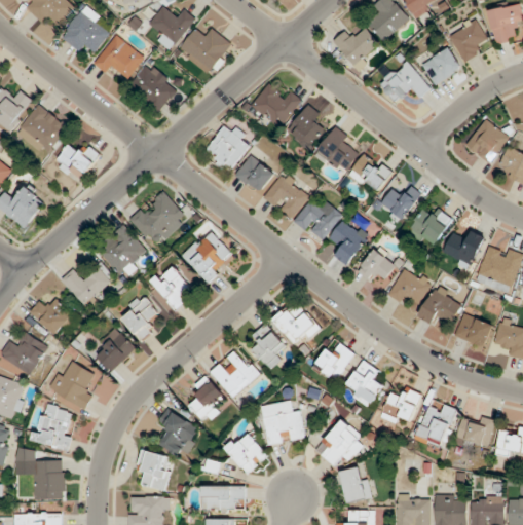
[(28,0),(23,6),(42,24),(49,16),(57,24),(73,6),(66,0),(28,0)]
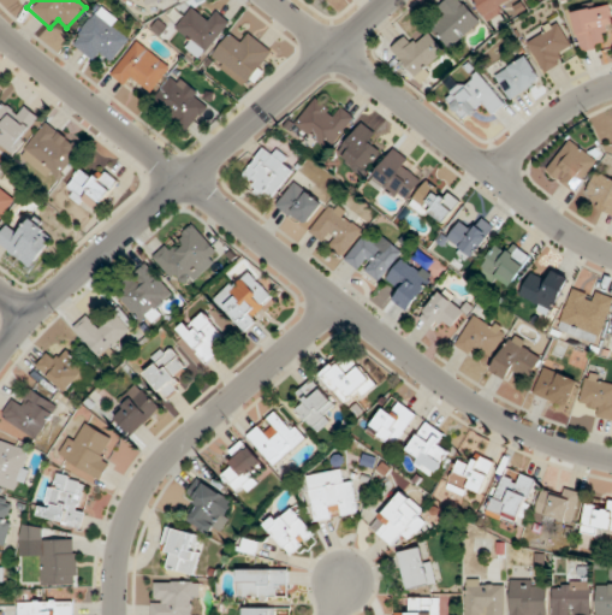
[(441,0),(434,4),(441,19),(433,23),(443,43),(475,28),(462,0),(441,0)]
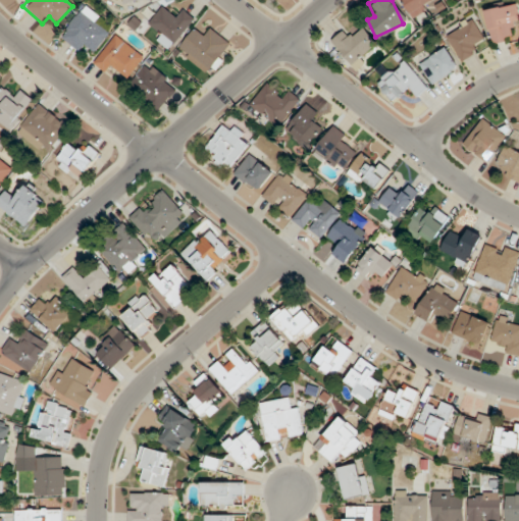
[(397,0),(408,17),(434,0),(397,0)]
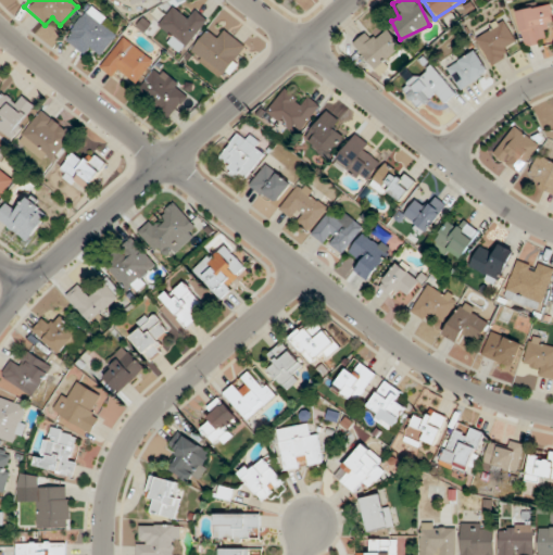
[(515,10),(523,47),(544,41),(542,29),(552,26),(552,25),(548,2),(515,10)]
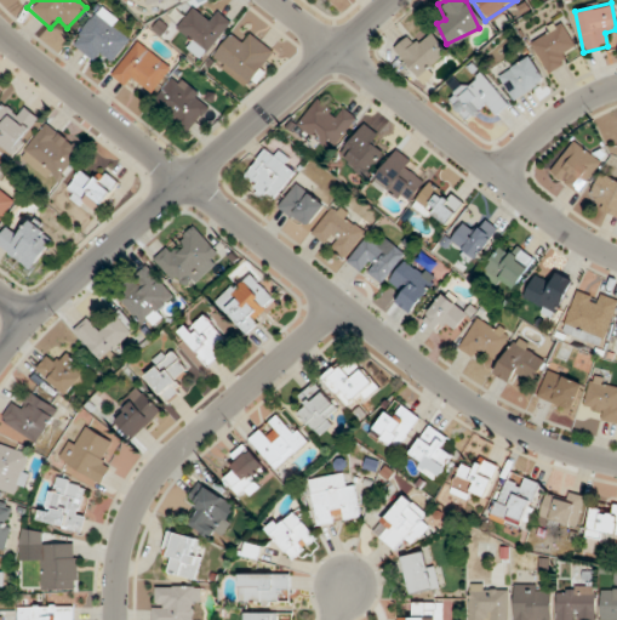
[(126,39),(115,30),(121,23),(98,5),(69,43),(92,61),(100,52),(110,60),(126,39)]
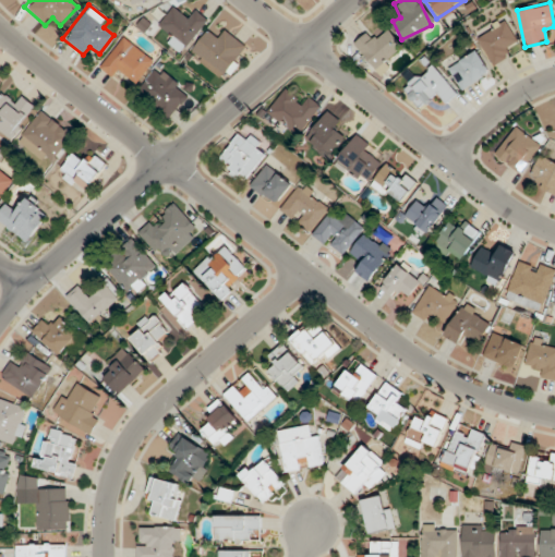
[(184,16),(172,5),(156,24),(183,48),(207,21),(192,8),(184,16)]
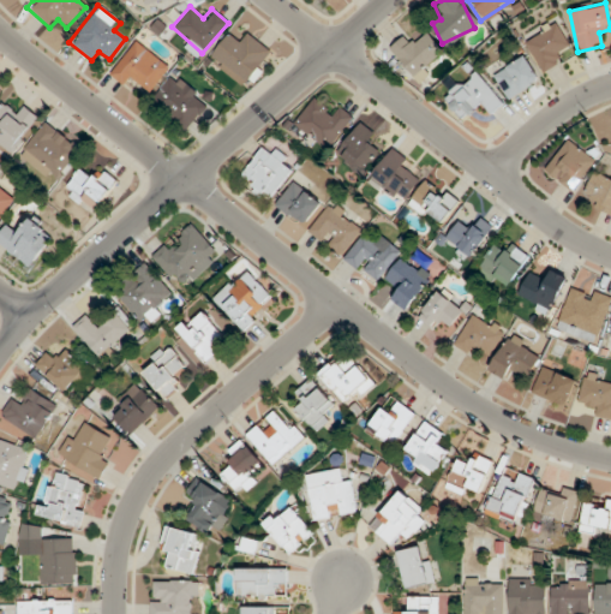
[(562,60),(557,51),(567,46),(556,24),(522,39),(537,71),(562,60)]
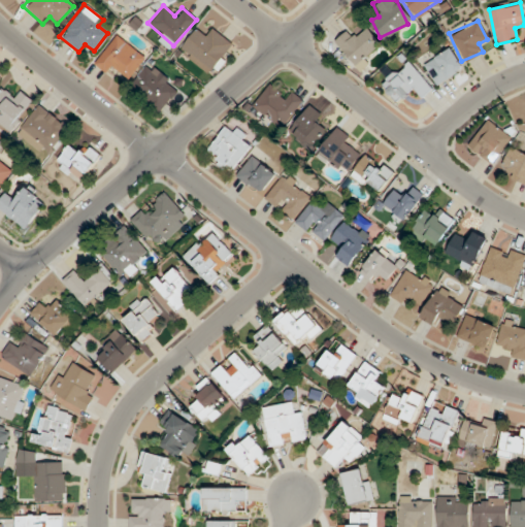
[(177,48),(208,74),(233,44),(211,26),(203,35),(195,28),(177,48)]
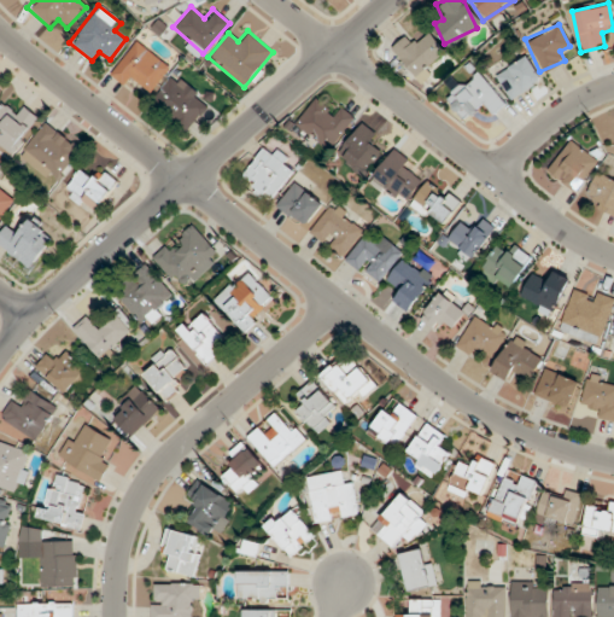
[(416,41),(408,33),(390,50),(420,81),(436,65),(430,59),(442,48),(426,31),(416,41)]
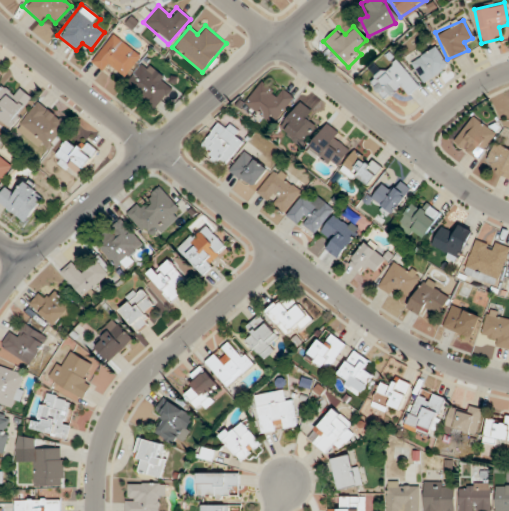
[(140,54),(109,33),(90,61),(103,70),(108,64),(125,76),(140,54)]
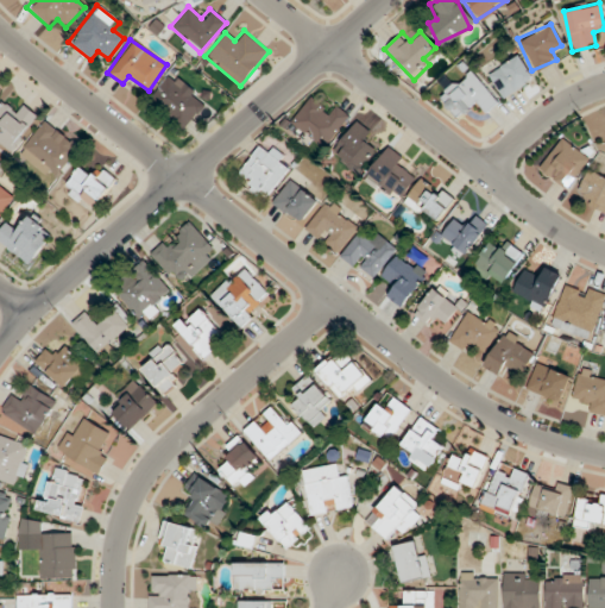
[(486,75),(502,98),(531,77),(517,55),(486,75)]
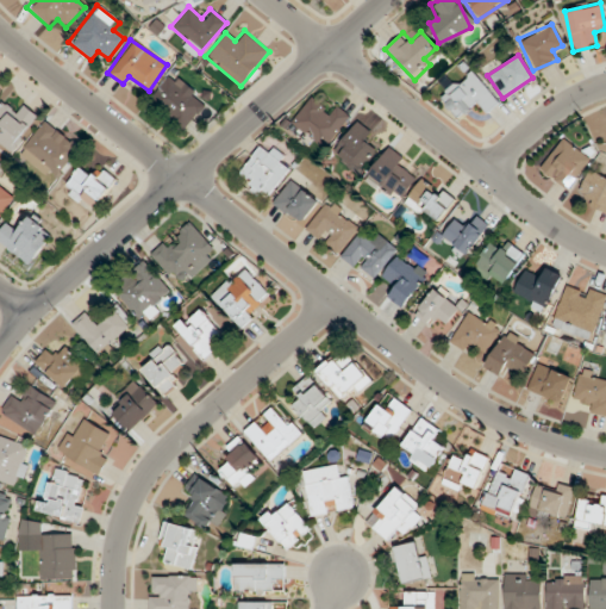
[(185,128),(206,101),(169,72),(148,99),(185,128)]
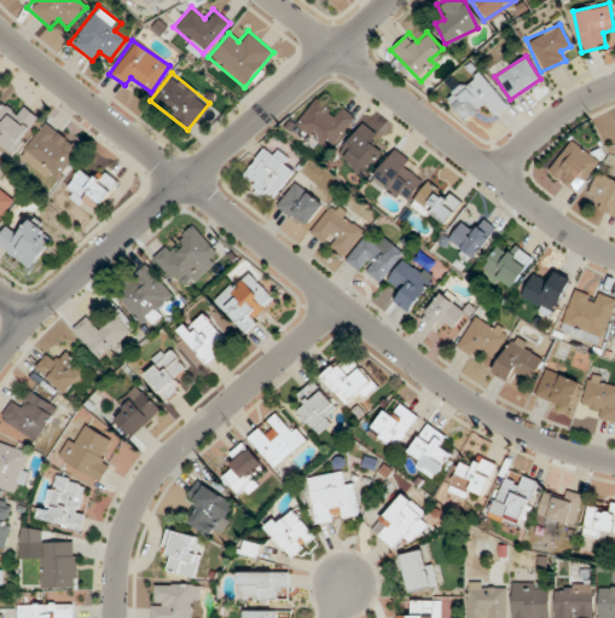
[(469,115),(485,126),(505,98),(471,73),(447,104),(465,119),(469,115)]
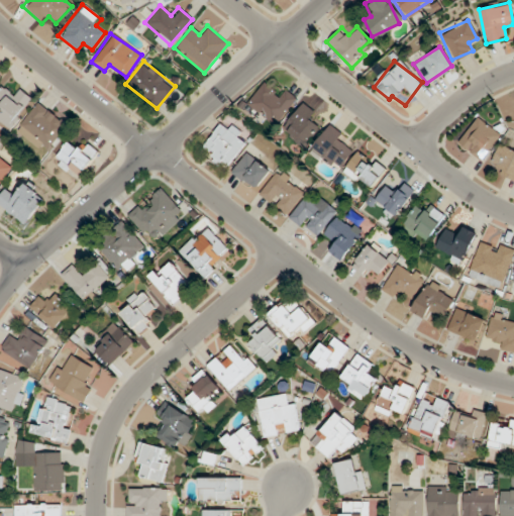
[(246,103),(274,125),(296,99),(283,89),(278,95),(263,83),(246,103)]
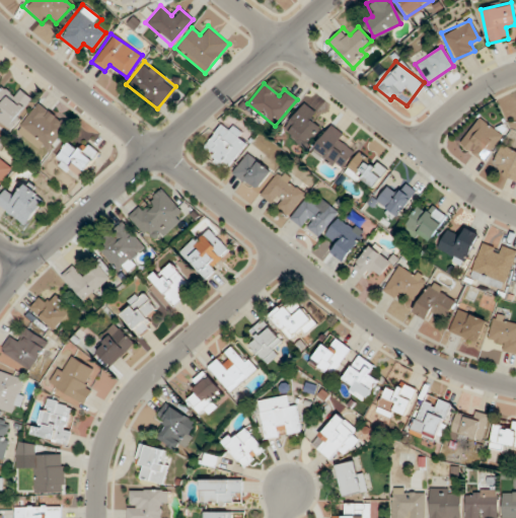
[(0,125),(8,132),(32,98),(18,88),(13,96),(0,85),(0,125)]
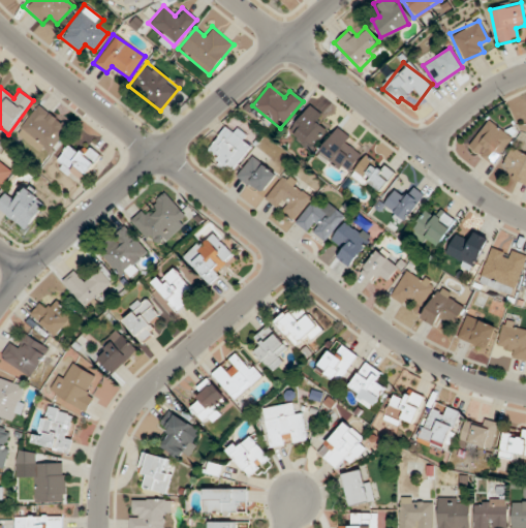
[(67,127),(37,104),(16,132),(45,155),(67,127)]
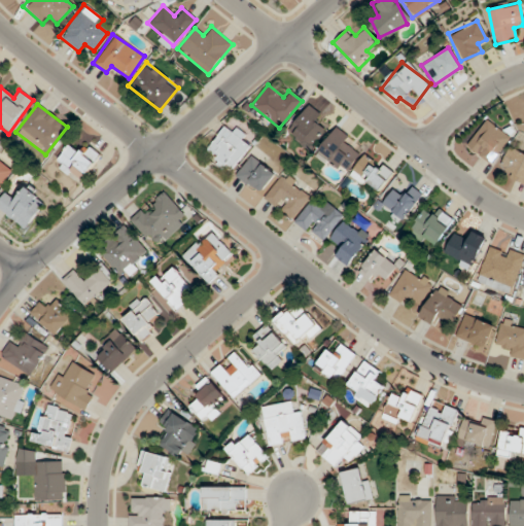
[(286,131),(309,149),(329,124),(308,105),(286,131)]
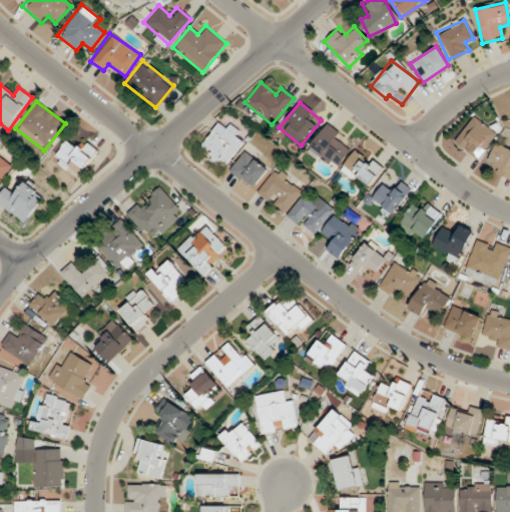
[(475,158),(495,133),(473,116),(453,141),(475,158)]
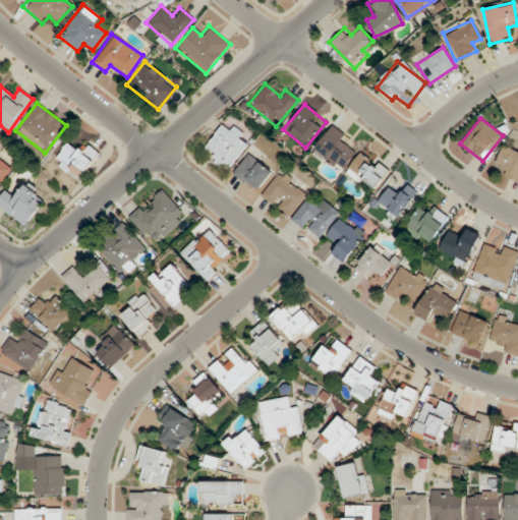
[(224,170),(248,140),(224,121),(199,151),(224,170)]
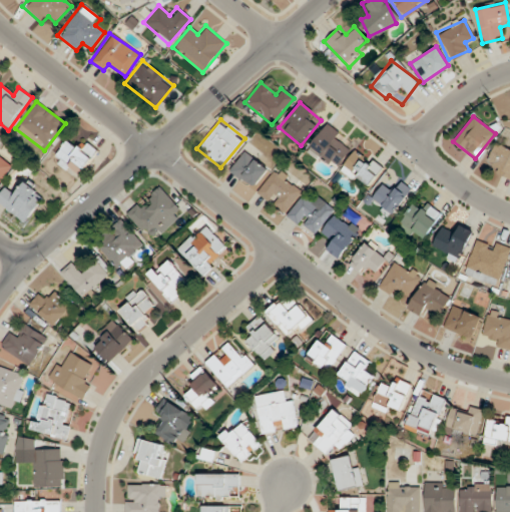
[(332,165),(345,148),(336,142),(341,135),(326,123),(308,147),(332,165)]
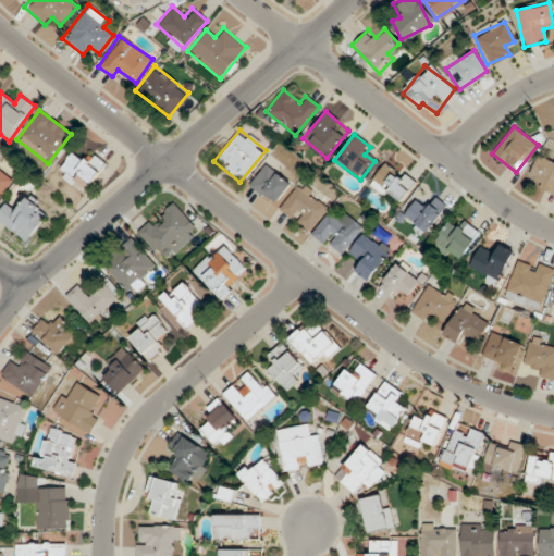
[(82,159),(73,152),(57,171),(82,192),(106,164),(89,150),(82,159)]
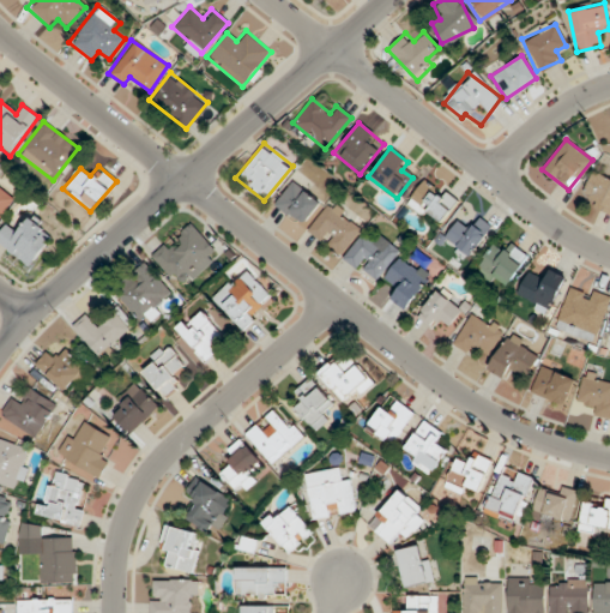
[(593,197),(590,202),(607,215),(609,209),(609,179),(595,169),(581,188),(593,197)]
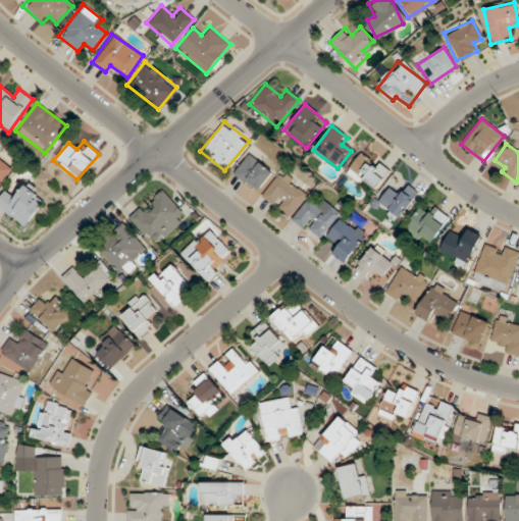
[(231,173),(255,192),(271,170),(248,152),(231,173)]
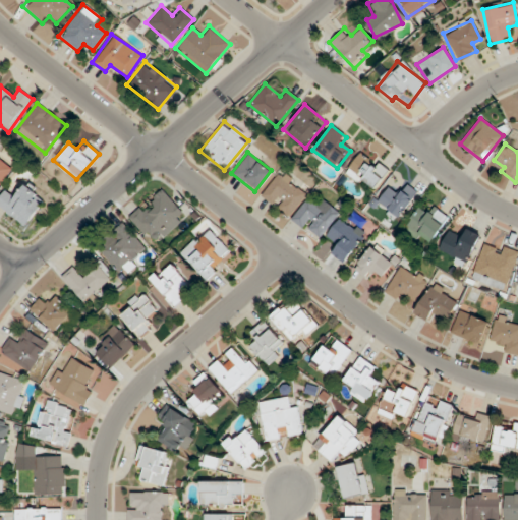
[(366,163),(355,156),(344,173),(370,191),(386,169),(369,158),(366,163)]
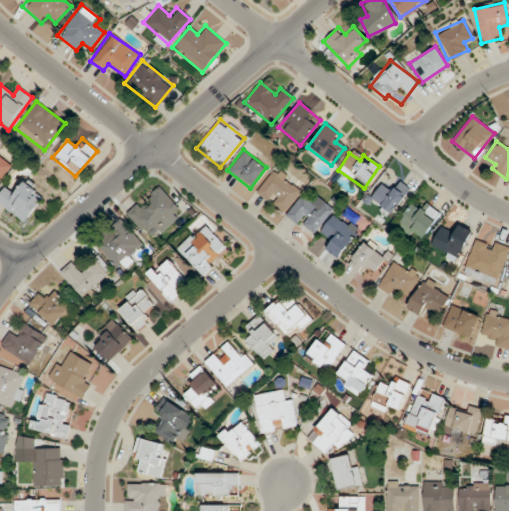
[(0,178),(11,164),(0,155),(0,178)]
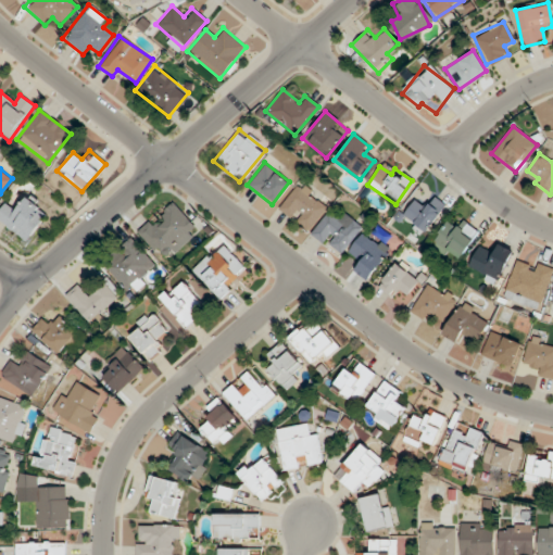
[(328,203),(298,180),(277,209),(306,231),(328,203)]
